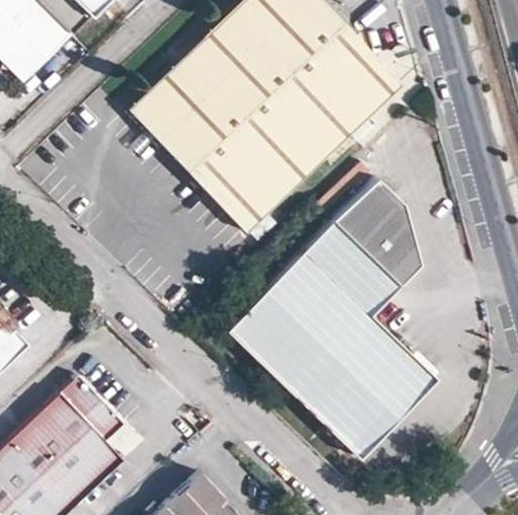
[(71,35),(34,0),(0,0),(0,61),(22,83),(71,35)]
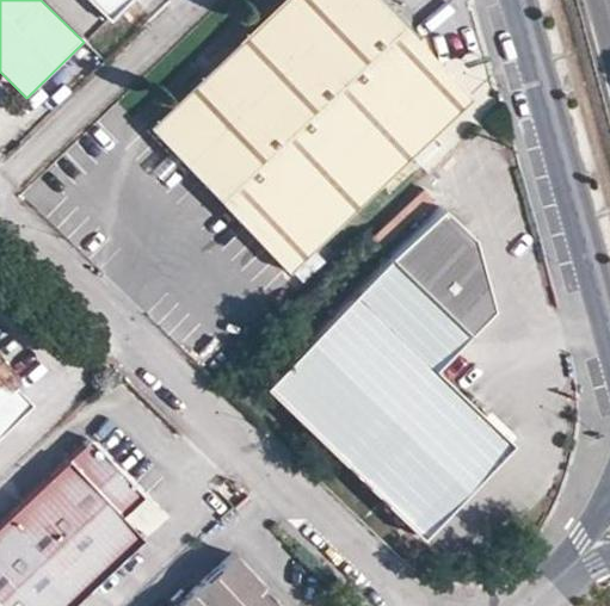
[(125,0),(41,0),(84,42),(125,0)]
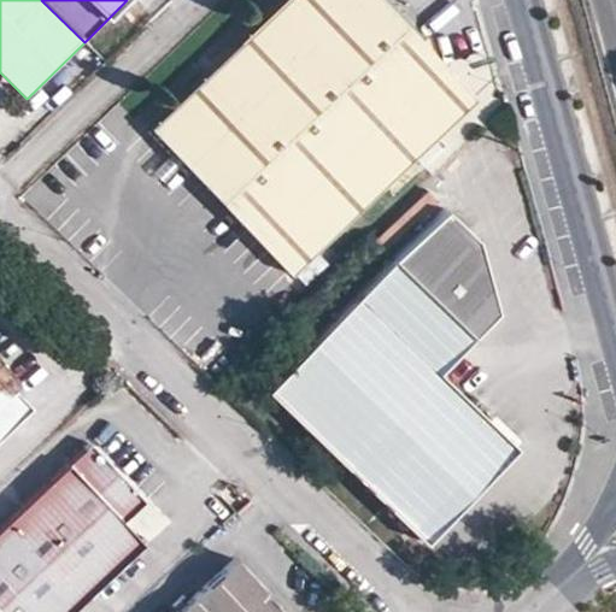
[(291,0),(153,130),(291,272),(471,104),(441,72),(399,28),(373,0),(291,0)]
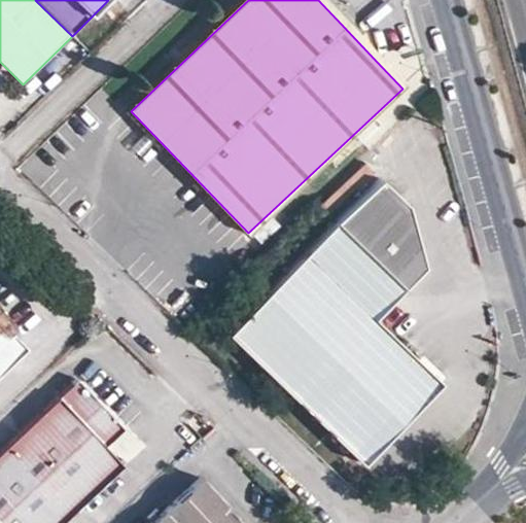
[(231,338),(365,466),(446,386),(417,357),(376,318),(426,267),(408,205),(382,180),(338,227),(231,338)]
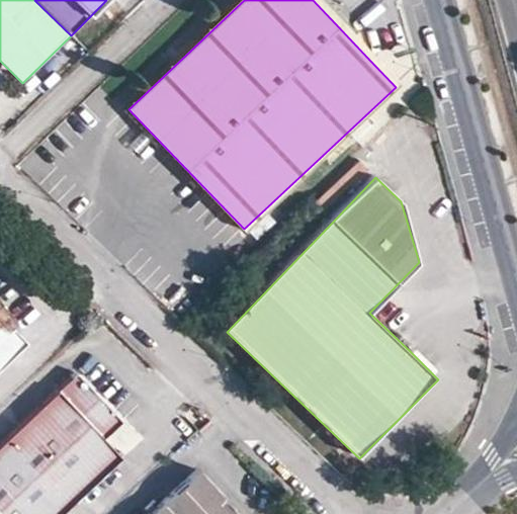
[(0,320),(3,323),(11,315),(0,303),(0,320)]
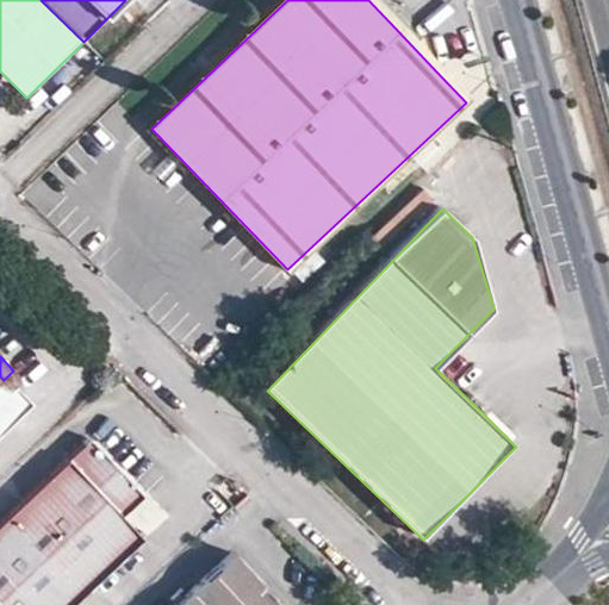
[(0,416),(20,397),(4,380),(0,376),(0,416)]
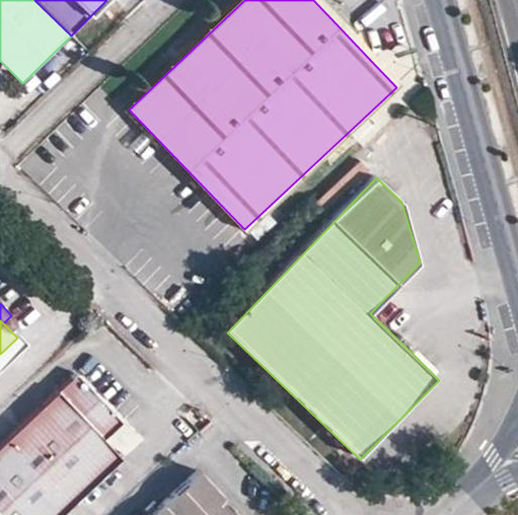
[(0,445),(0,514),(63,514),(124,458),(105,438),(123,424),(78,374),(0,445)]
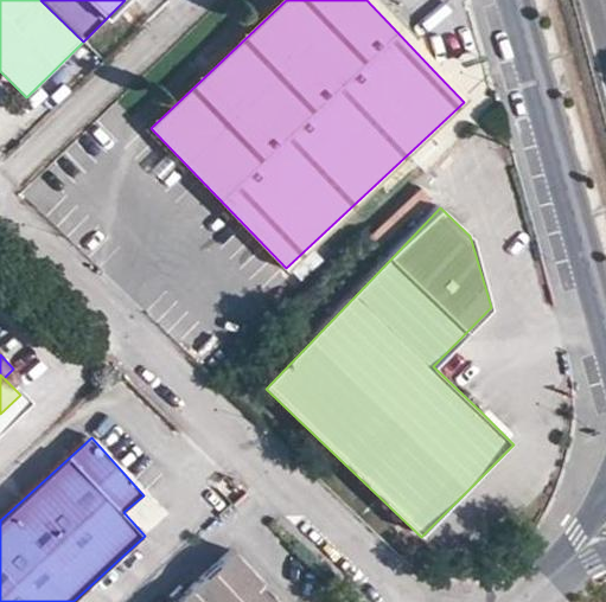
[(233,601),(257,578),(233,552),(190,591),(198,601),(233,601)]
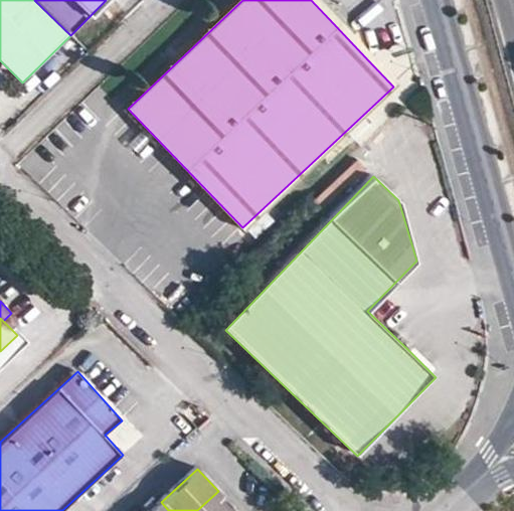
[(235,510),(218,491),(197,510),(235,510)]
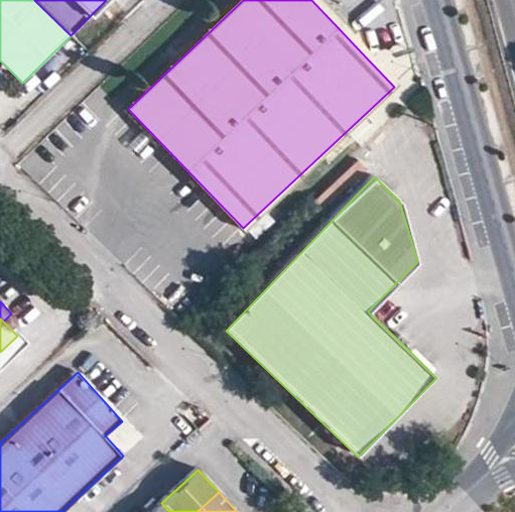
[(168,511),(161,503),(151,511),(168,511)]
